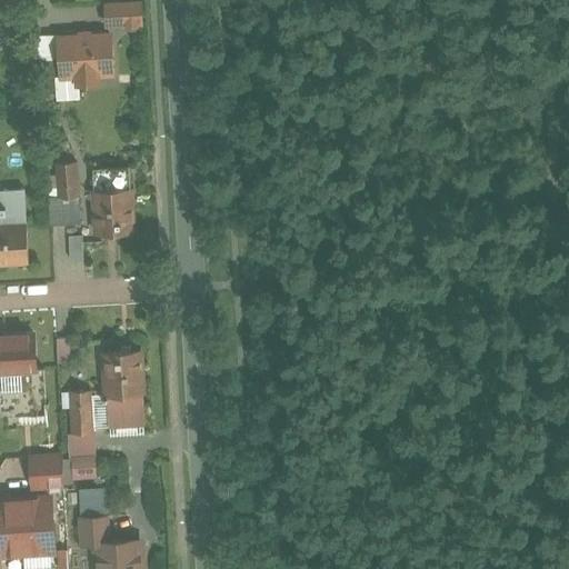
[(142,0),(117,0),(108,0),(109,25),(145,23),(142,0)]
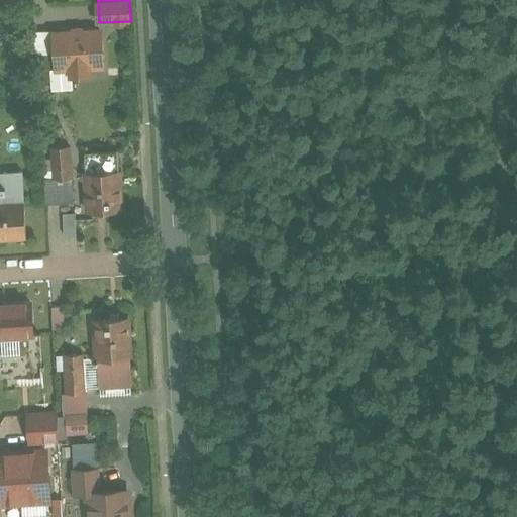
[(102,30),(56,33),(58,68),(73,67),(73,75),(89,74),(89,66),(104,65),(102,30)]
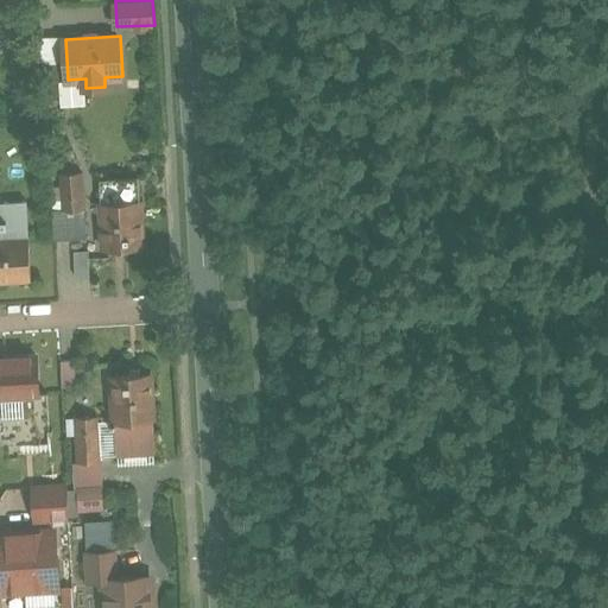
[(82,171),(61,172),(63,208),(63,210),(84,209),(82,171)]
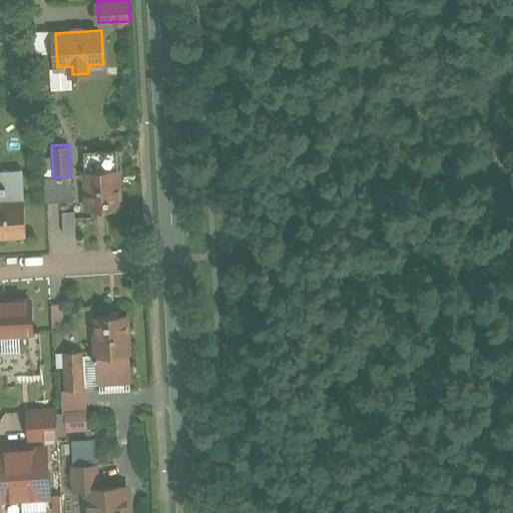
[(118,150),(85,152),(86,171),(119,169),(118,150)]
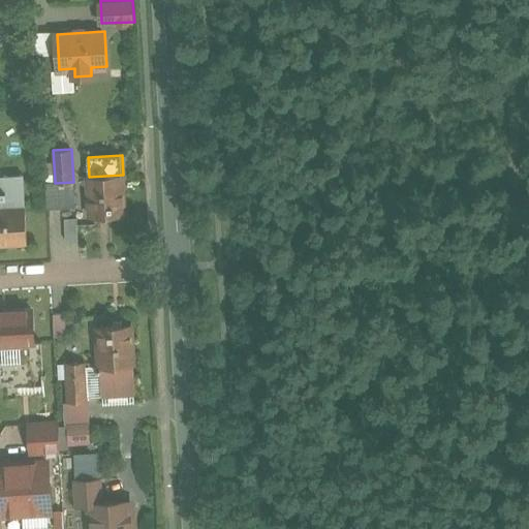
[(24,174),(4,175),(5,190),(2,190),(2,196),(5,196),(6,208),(26,207),(24,174)]
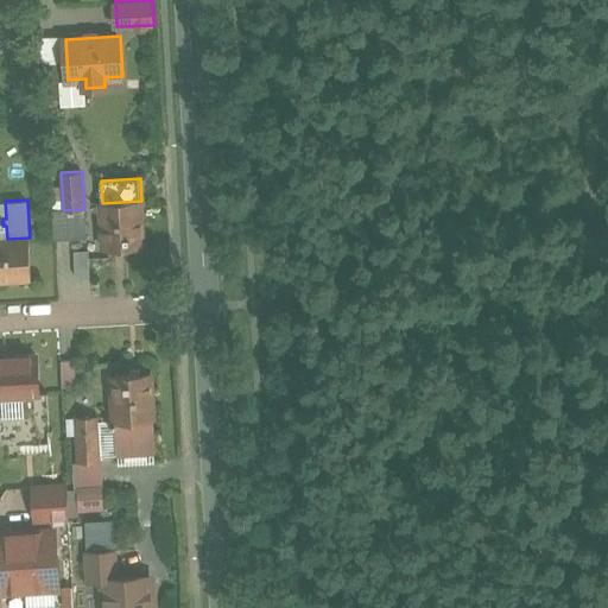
[(141,201),(102,203),(106,249),(144,247),(141,201)]
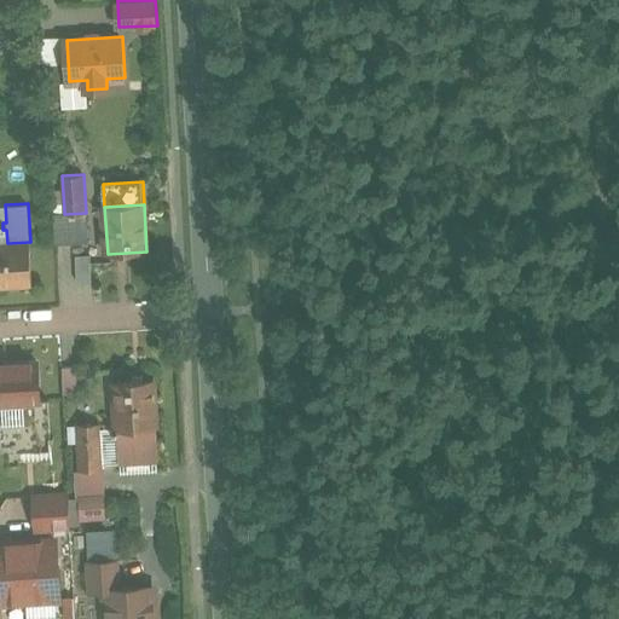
[(86,213),(64,214),(64,212),(55,213),(57,242),(88,241),(86,213)]
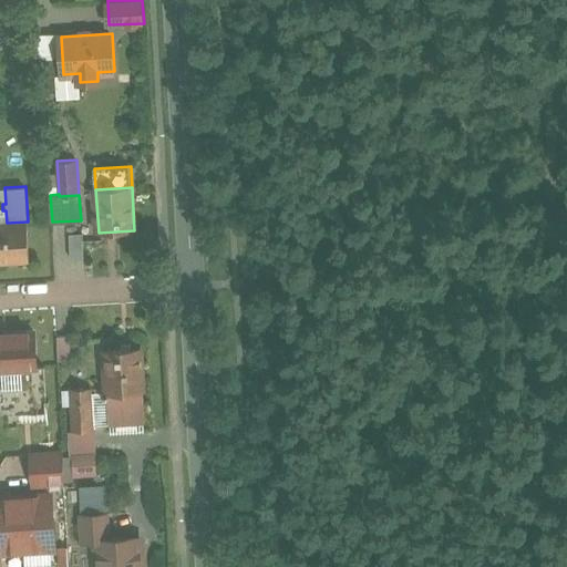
[(7,223),(0,222),(0,259),(30,258),(28,222),(7,223)]
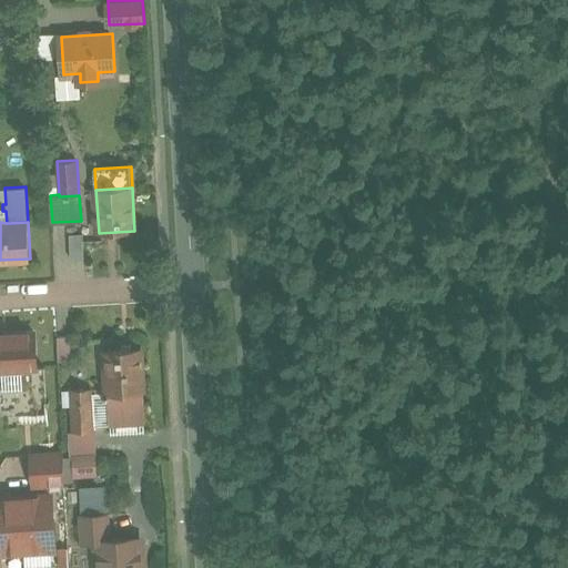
[(34,332),(0,333),(0,371),(0,372),(2,408),(48,405),(46,366),(37,366),(34,332)]
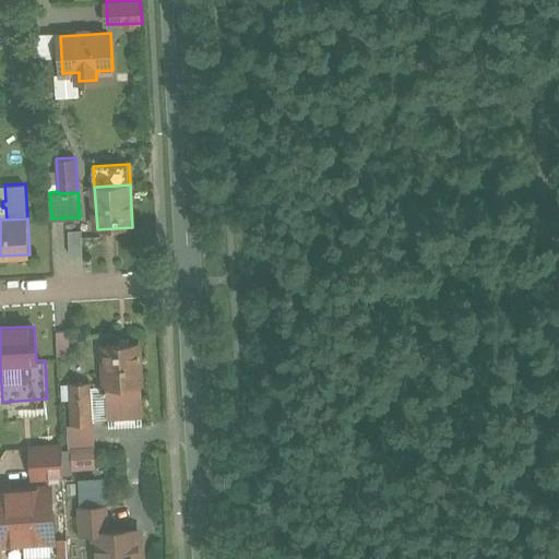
[(70,331),(57,331),(58,355),(71,354),(70,331)]
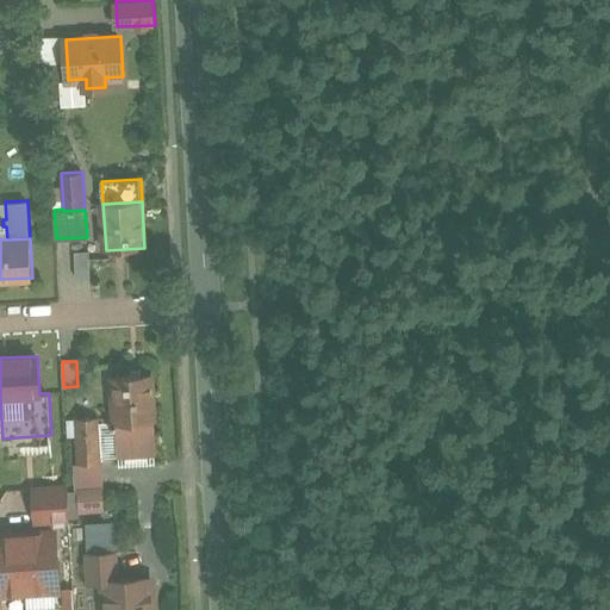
[(151,373),(112,377),(114,423),(110,423),(110,429),(116,429),(118,456),(156,454),(151,373)]
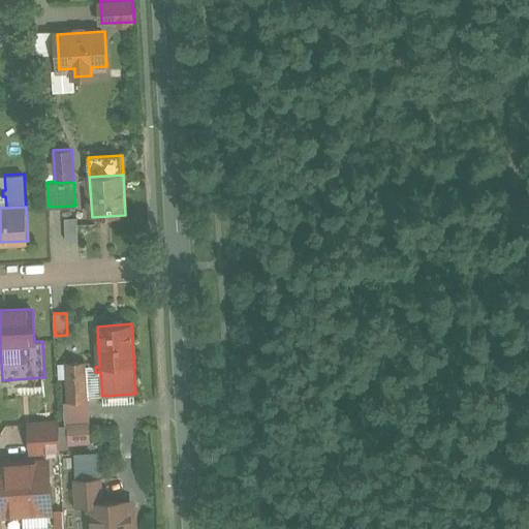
[(85,363),(66,364),(68,402),(86,401),(85,363)]
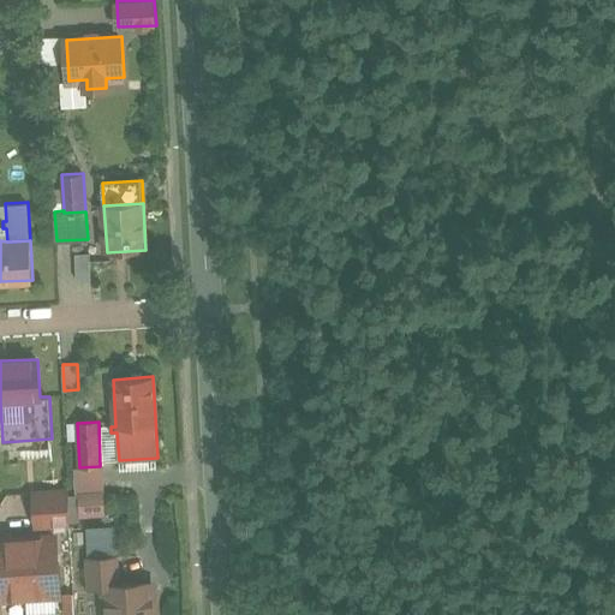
[(69,490),(35,491),(36,508),(70,507),(69,490)]
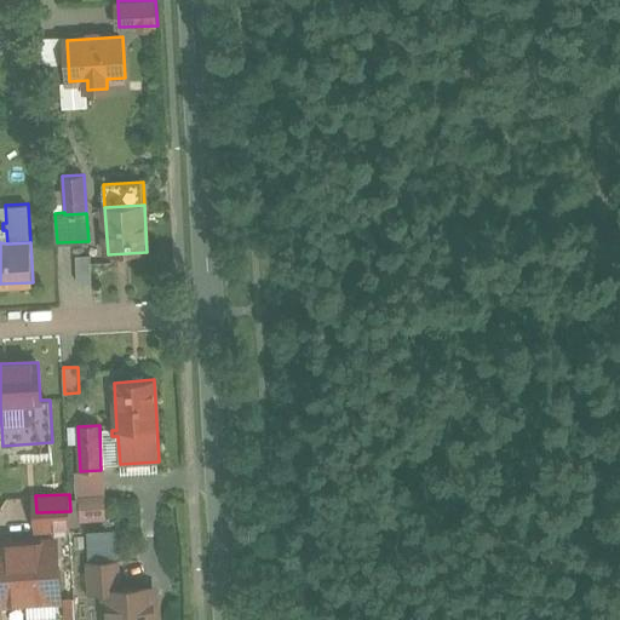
[(70,511),(36,512),(38,529),(72,528),(70,511)]
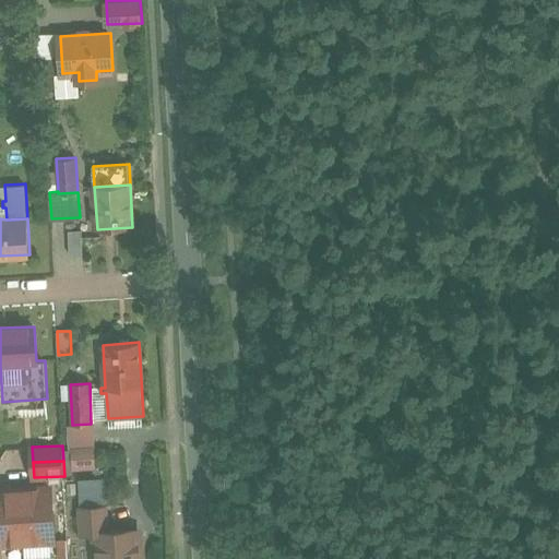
[(74,502),(100,502),(100,477),(74,477),(74,502)]
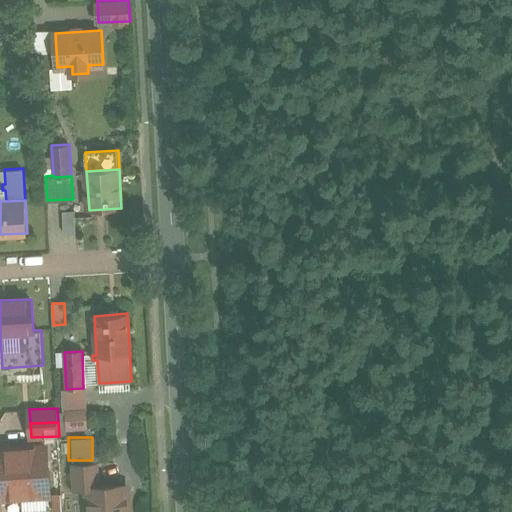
[(47,446),(19,448),(22,496),(50,494),(47,446)]
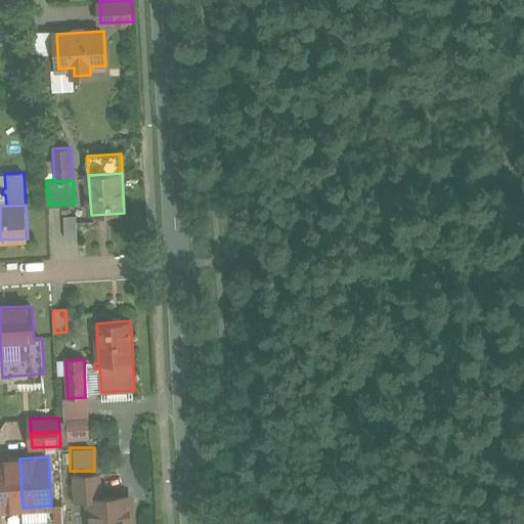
[(19,459),(0,460),(0,509),(0,510),(23,508),(19,459)]
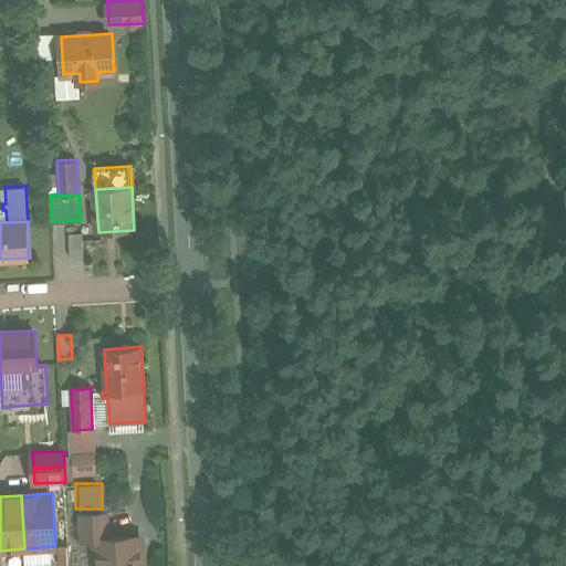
[(108,512),(82,514),(83,541),(97,540),(97,538),(109,537),(108,512)]
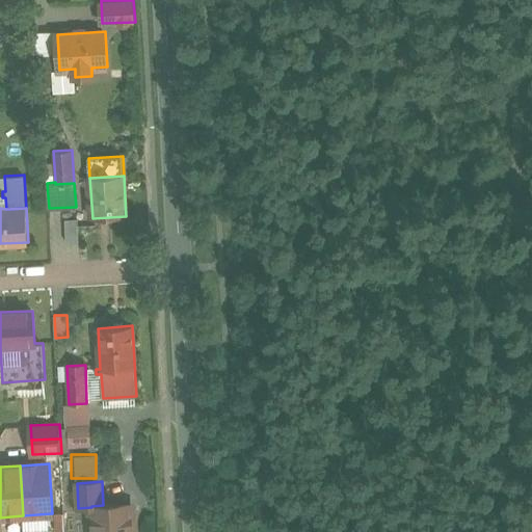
[(71,507),(78,507),(77,482),(70,483),(71,507)]
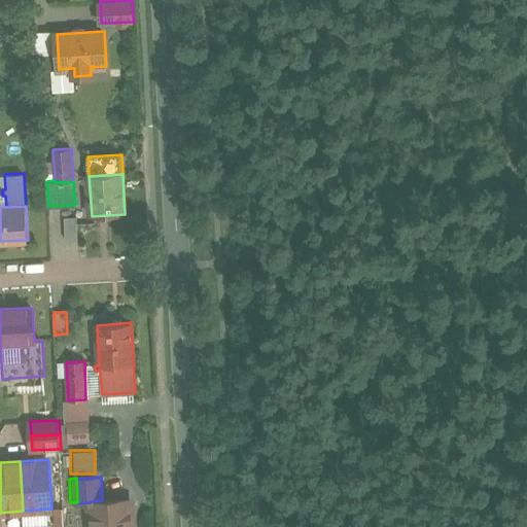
[(102,500),(91,501),(91,502),(92,526),(132,526),(131,498),(102,500)]
